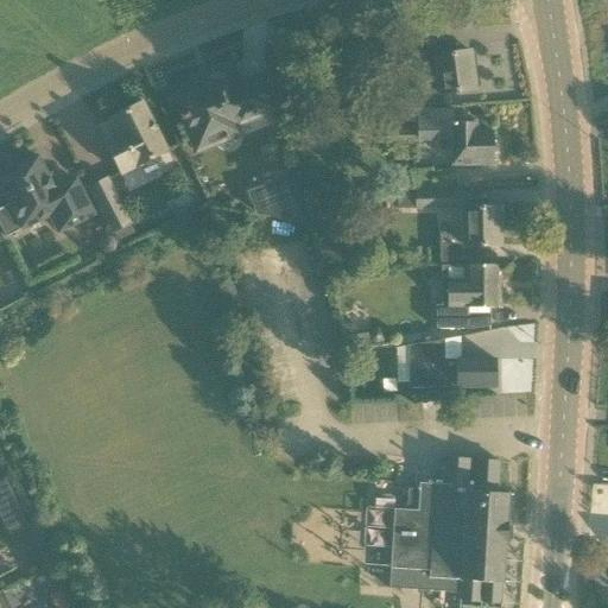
[(387,49),(392,76),(419,73),(422,96),(451,93),(475,89),(475,88),(474,88),(469,54),(470,54),(470,51),(435,57),(432,43),(387,49)]
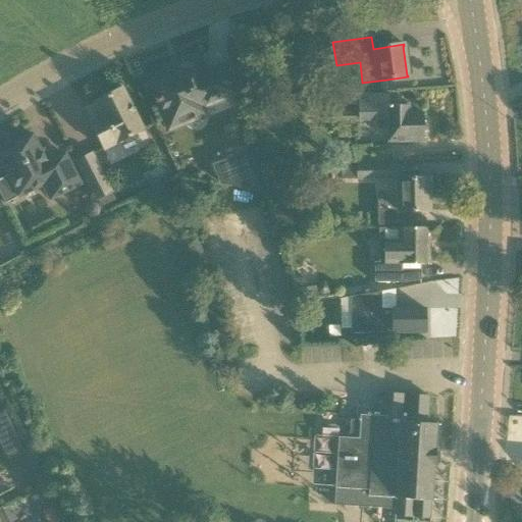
[(167,77),(152,84),(157,99),(166,120),(170,133),(210,117),(205,105),(235,94),(231,86),(224,67),(205,74),(202,64),(197,52),(162,65),(167,77)]
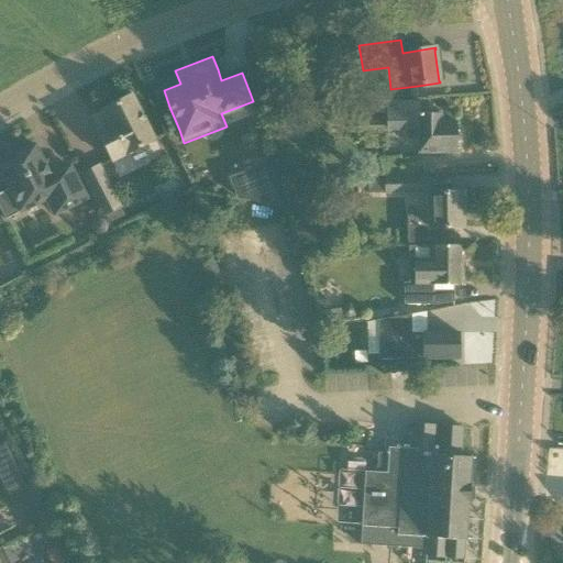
[(141,113),(131,95),(101,109),(110,125),(96,132),(106,152),(110,162),(123,155),(124,156),(154,141),(141,113)]
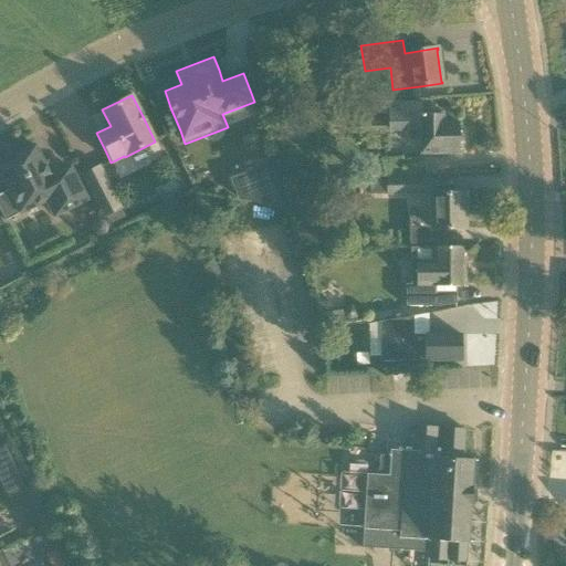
[(388,134),(388,132),(407,132),(407,137),(420,137),(421,154),(437,154),(459,153),(459,123),(441,124),(441,115),(421,115),(420,103),(407,103),(387,104),(388,109),(371,109),(371,115),(366,115),(367,134),(388,134)]
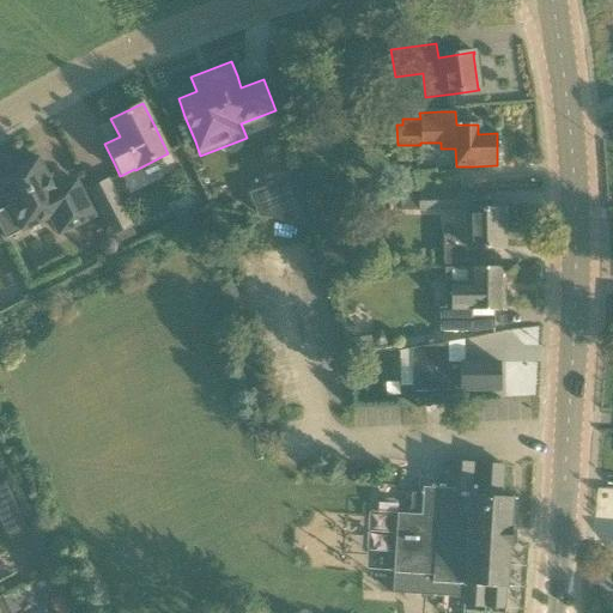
[(0,183),(0,186),(10,206),(0,211),(0,228),(6,240),(22,231),(50,218),(59,235),(93,218),(86,204),(76,182),(54,193),(36,158),(17,168),(20,174),(0,183)]
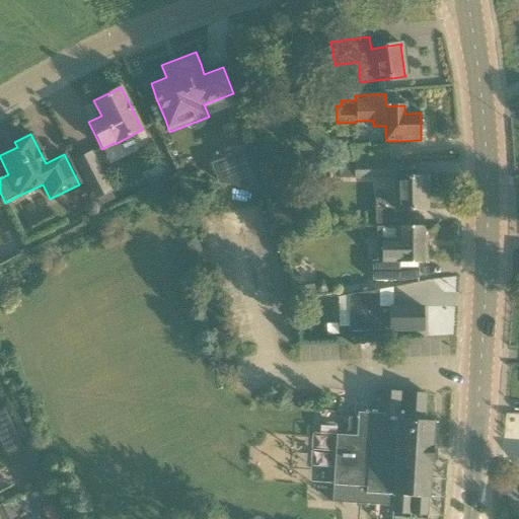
[(388,147),(369,148),(369,144),(349,144),(349,160),(388,159),(388,147)]
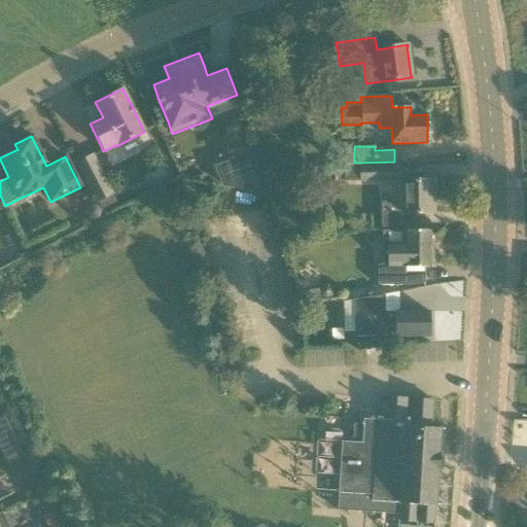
[(253,154),(216,169),(223,186),(264,194),(253,154)]
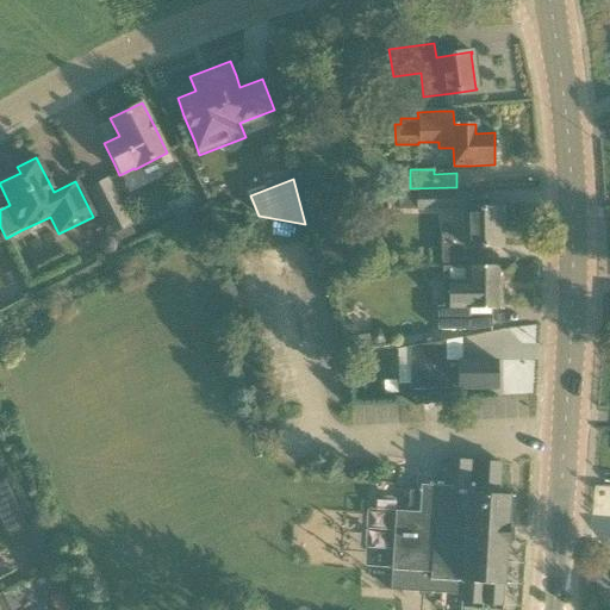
[(129,225),(106,180),(88,188),(112,235),(129,225)]
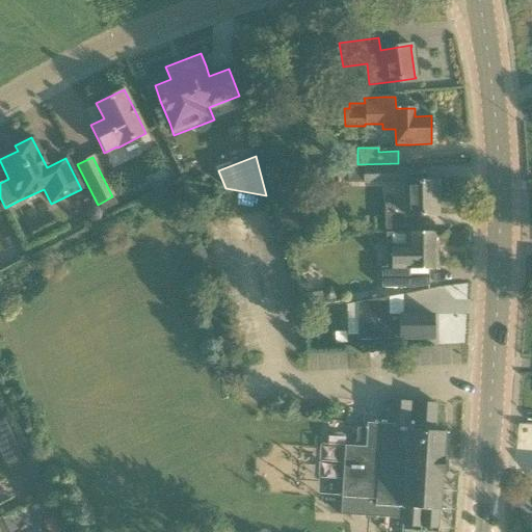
[(401,168),(365,168),(365,182),(401,182),(401,168)]
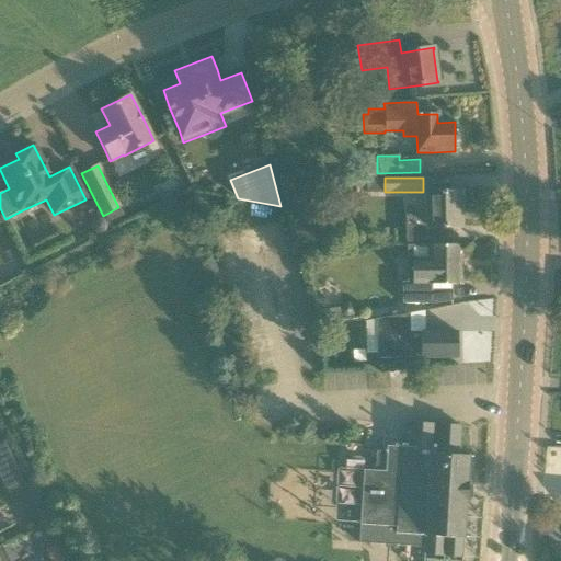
[(428,242),(428,226),(432,226),(432,227),(439,227),(461,227),(460,192),(438,192),(433,192),(427,192),(427,214),(413,214),(405,214),(405,242),(428,242)]
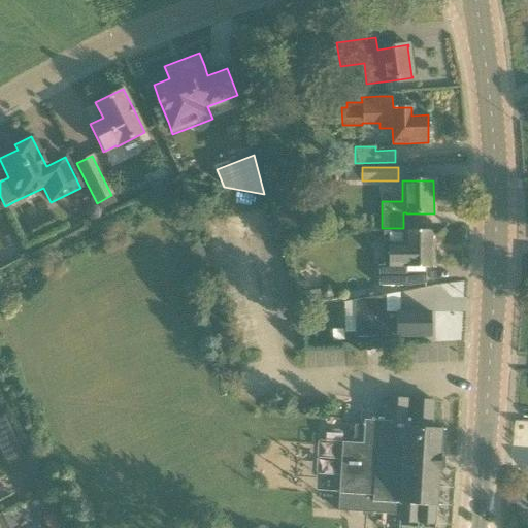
[(414,231),(403,231),(403,244),(395,244),(389,244),(389,251),(389,265),(378,265),(378,286),(385,286),(407,286),(407,272),(407,267),(414,267),(434,268),(434,231),(414,231)]
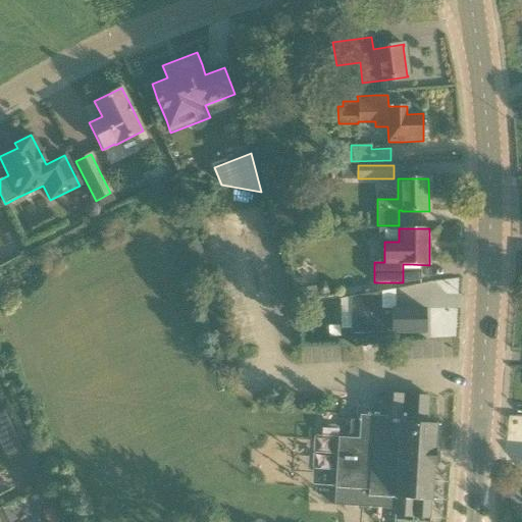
[(351,333),(380,332),(405,332),(425,332),(425,309),(380,309),(380,292),(351,297),(351,333)]
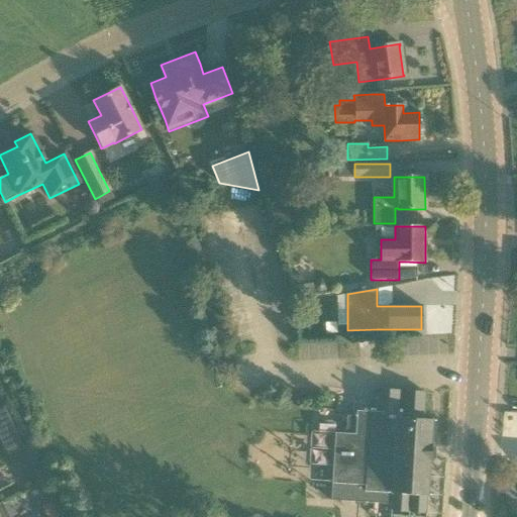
[(334,433),(330,501),(372,504),(392,505),(392,494),(427,496),(432,420),(422,419),(424,392),(404,391),(378,390),(377,413),(355,411),(355,417),(346,416),(345,434),(334,433)]
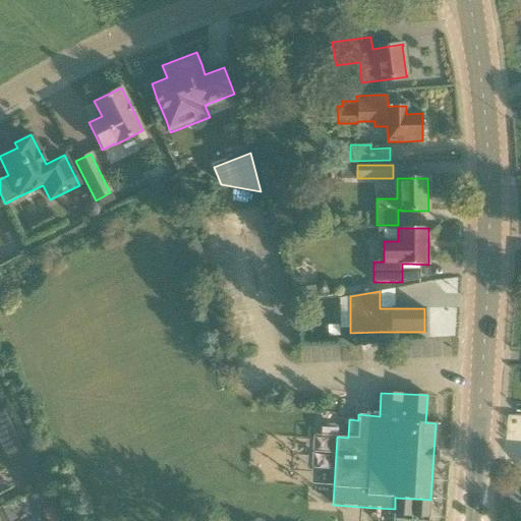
[(4,409),(0,411),(0,443),(7,459),(23,451),(4,409)]
